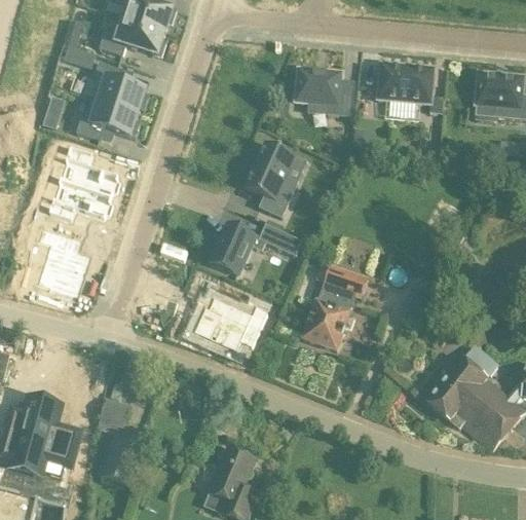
[(0,0),(0,14),(11,19),(15,0),(0,0)]
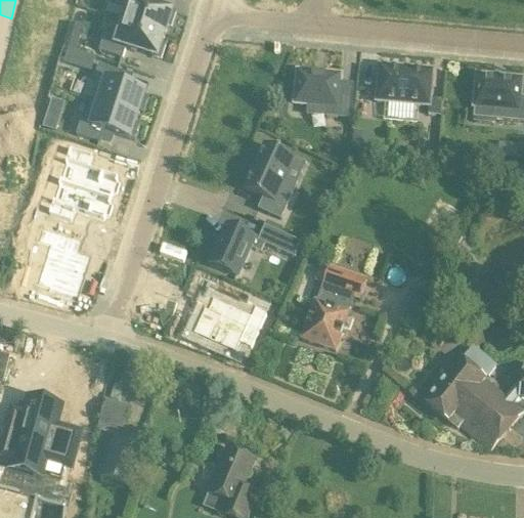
[(124,16),(165,30),(167,20),(171,23),(176,7),(154,0),(118,0),(128,3),(124,16)]
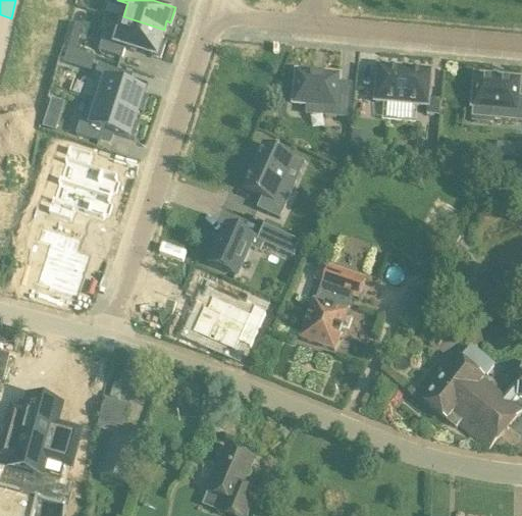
[(0,14),(0,38),(6,40),(11,18),(0,14)]
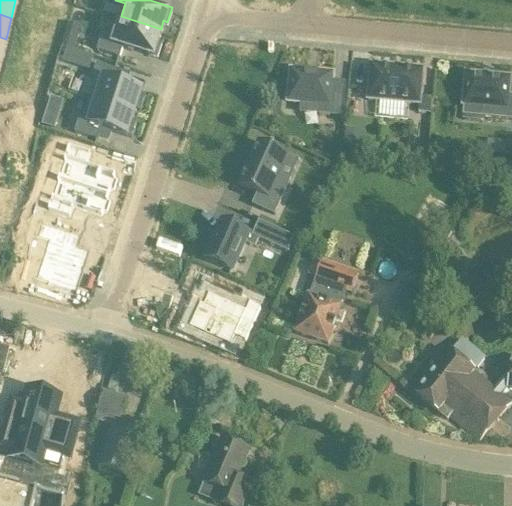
[(161,29),(121,16),(116,29),(103,25),(96,46),(119,53),(123,42),(157,53),(162,39),(158,37),(161,29)]
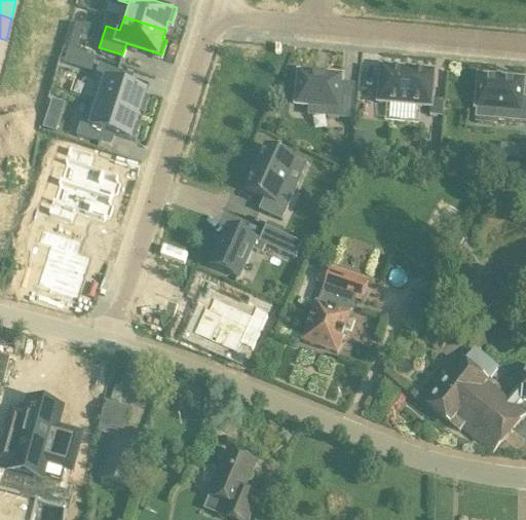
[(45,17),(43,26),(59,30),(61,23),(45,17)]
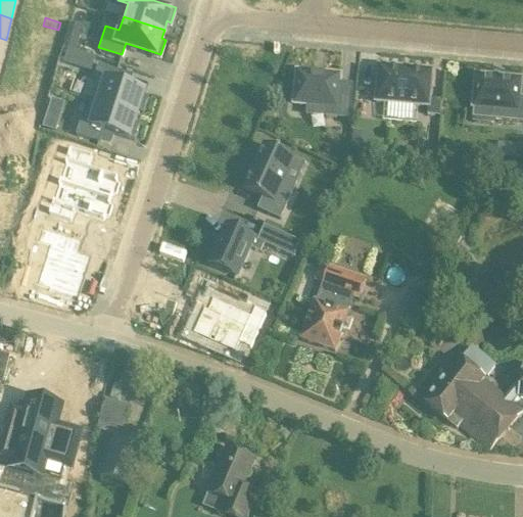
[(64,41),(76,45),(83,20),(72,17),(64,41)]
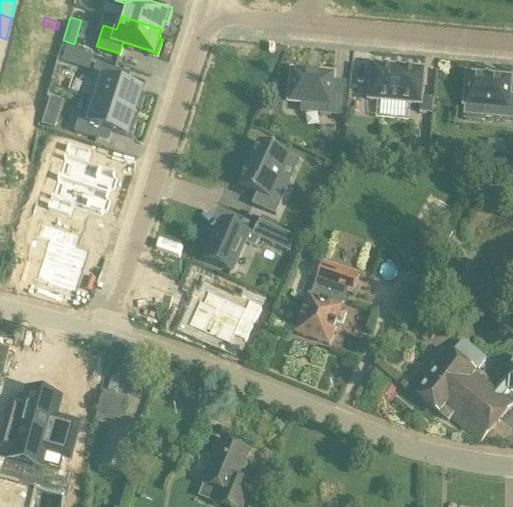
[(42,25),(40,33),(54,37),(57,29),(42,25)]
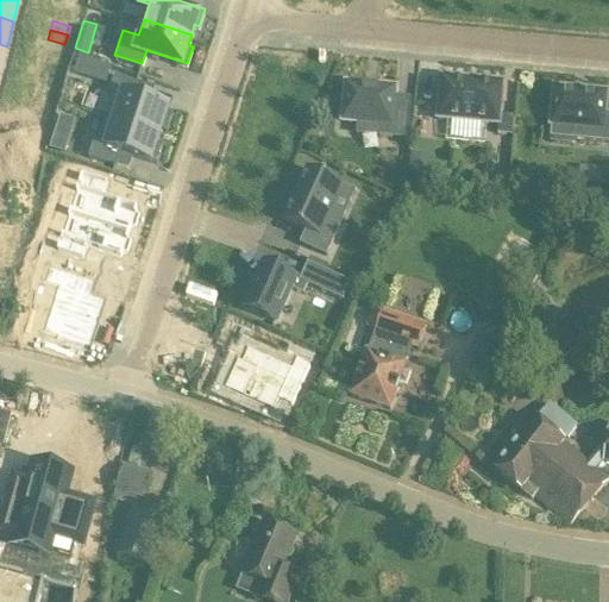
[(107,76),(113,58),(89,50),(83,68),(107,76)]
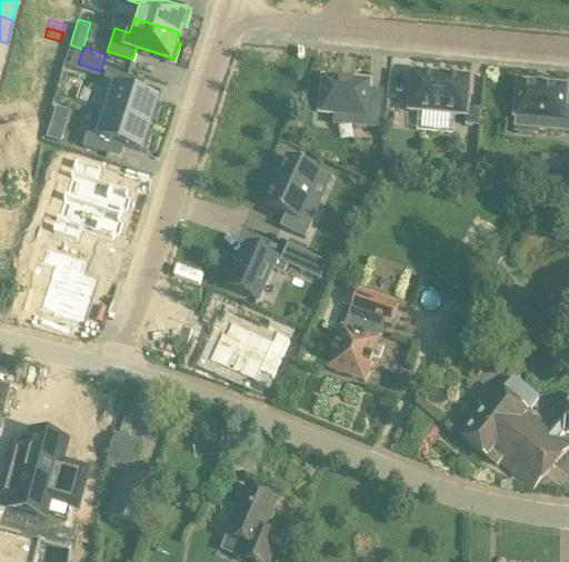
[(36,66),(33,74),(49,79),(52,70),(36,66)]
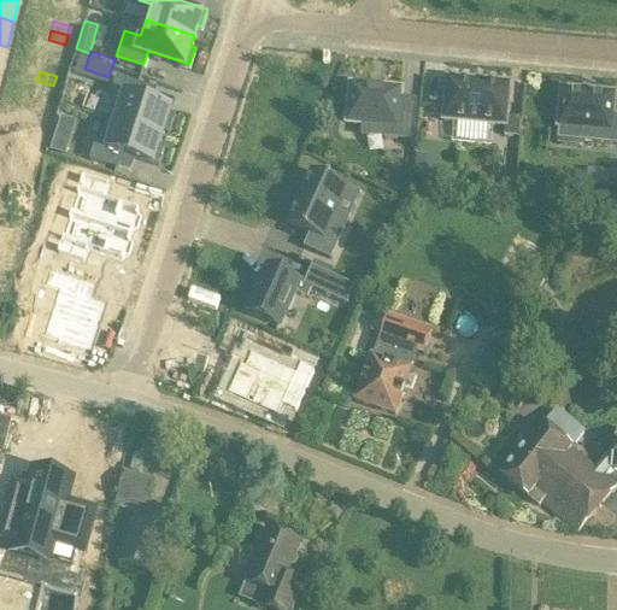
[(169,125),(174,110),(169,107),(171,104),(139,94),(144,80),(116,71),(111,87),(117,88),(109,115),(162,132),(164,124),(169,125)]
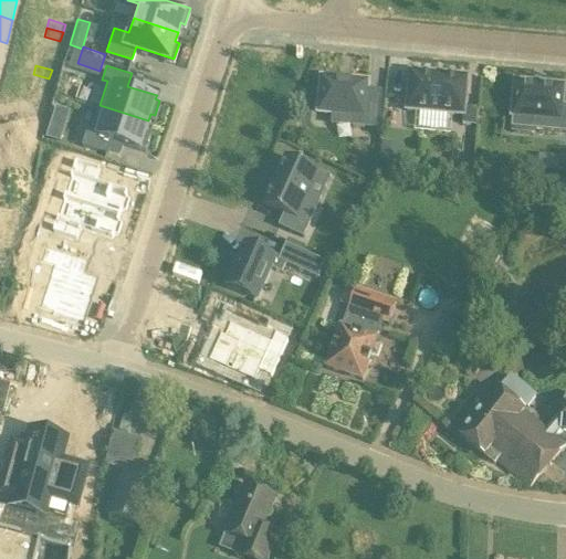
[(406,105),(462,111),(462,119),(475,120),(477,103),(464,102),(467,71),(410,66),(406,105)]
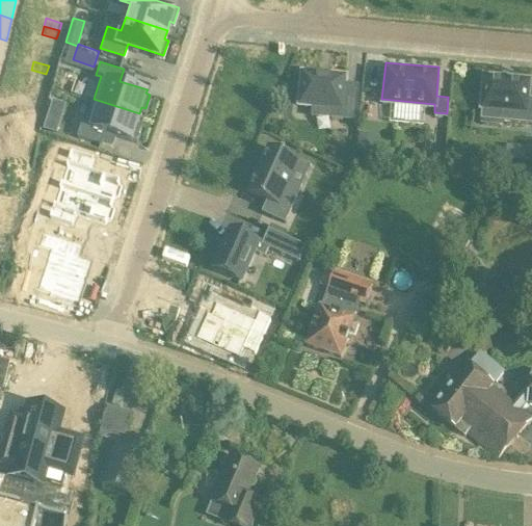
[(331,104),(330,113),(356,116),(357,100),(343,98),(346,72),(301,68),(298,101),(331,104)]
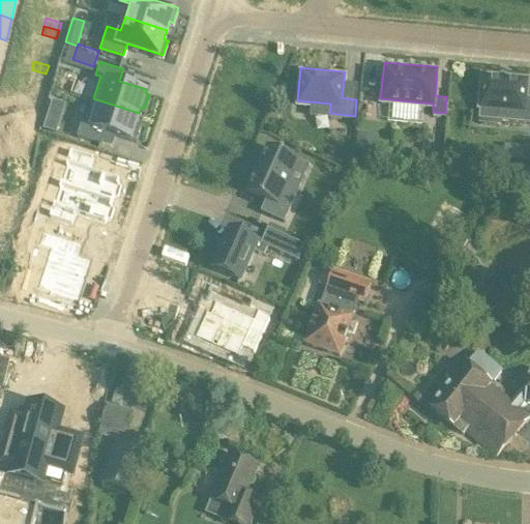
[(31,69),(28,77),(43,82),(46,74),(31,69)]
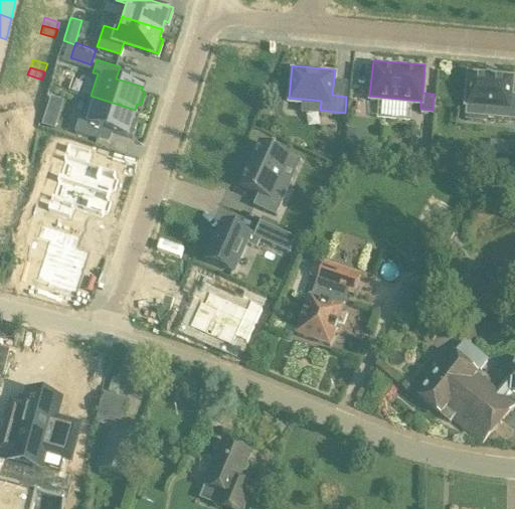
[(467,102),(466,117),(483,118),(483,113),(514,116),(514,92),(512,92),(513,73),(496,71),(486,70),(469,69),(466,102),(467,102)]
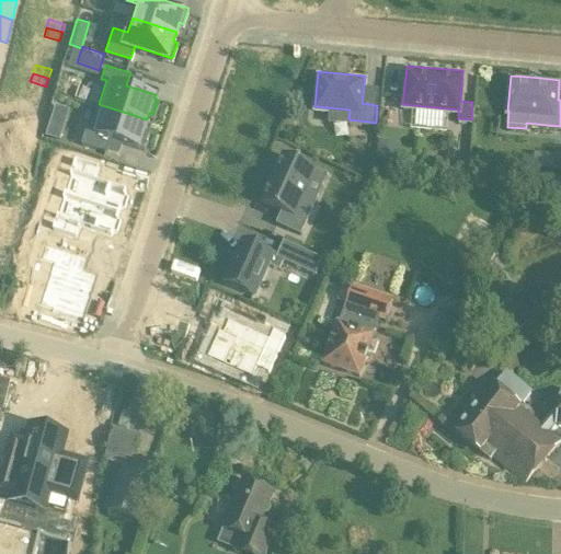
[(99,104),(91,127),(86,126),(81,139),(106,148),(111,135),(139,145),(140,140),(145,142),(149,127),(145,126),(147,119),(99,104)]
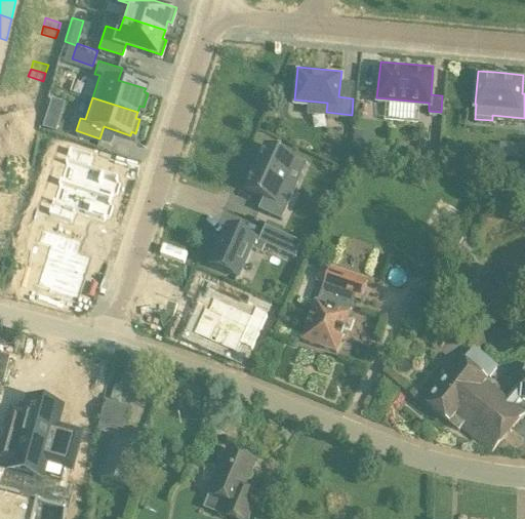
[(55,127),(58,118),(45,113),(42,123),(55,127)]
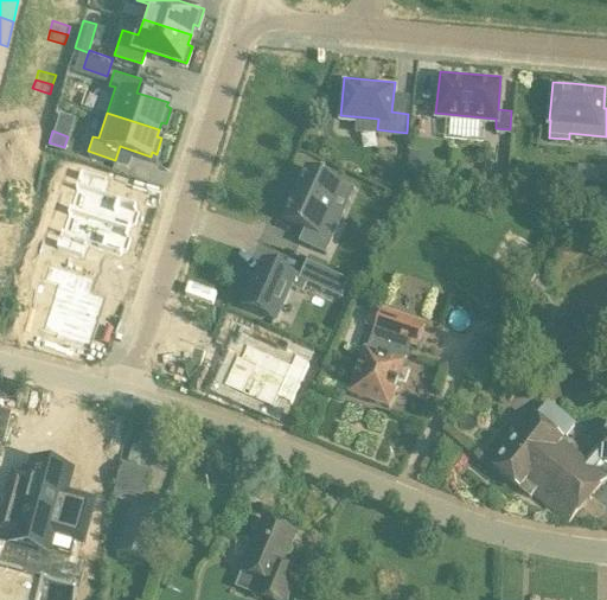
[(338,219),(325,214),(340,178),(306,163),(282,214),(305,223),(299,237),(325,249),(338,219)]
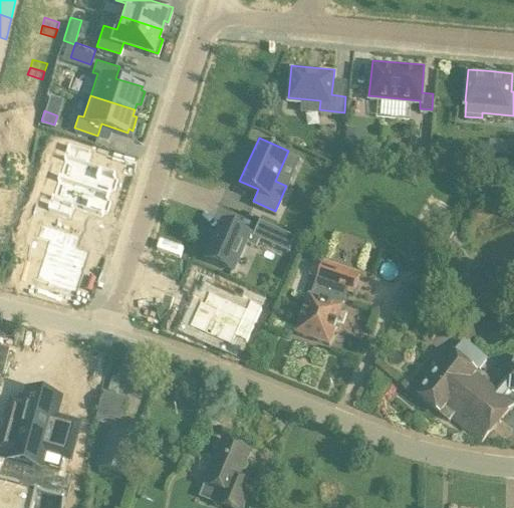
[(64,152),(57,173),(106,190),(107,190),(108,190),(110,186),(113,187),(118,174),(114,173),(115,169),(104,165),(87,160),(89,153),(91,148),(68,141),(64,152)]
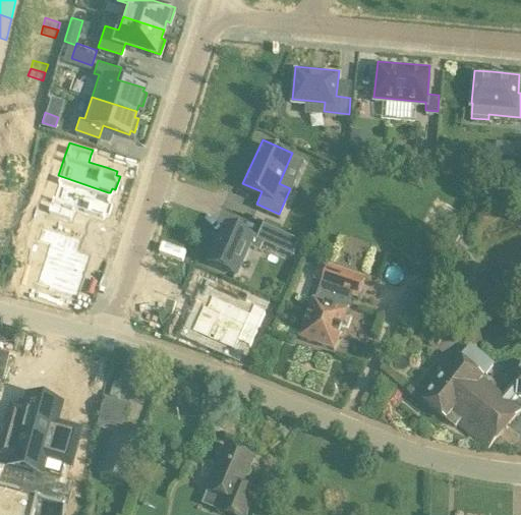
[(51,197),(47,209),(70,217),(71,213),(74,205),(92,211),(103,215),(105,211),(108,212),(113,198),(109,197),(110,192),(109,192),(108,192),(58,175),(51,197)]
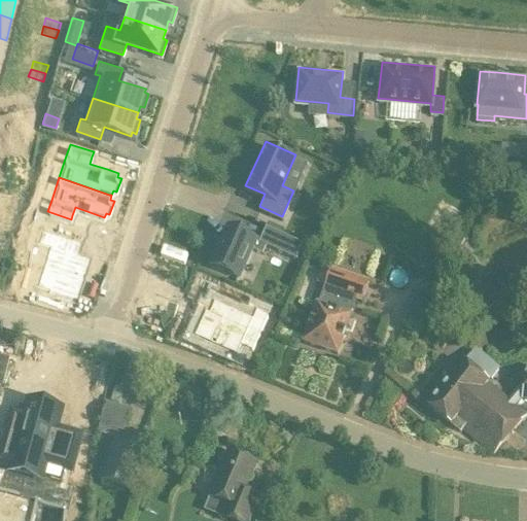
[(238,273),(250,244),(262,249),(266,241),(296,255),(304,240),(266,223),(259,236),(229,222),(212,261),(238,273)]
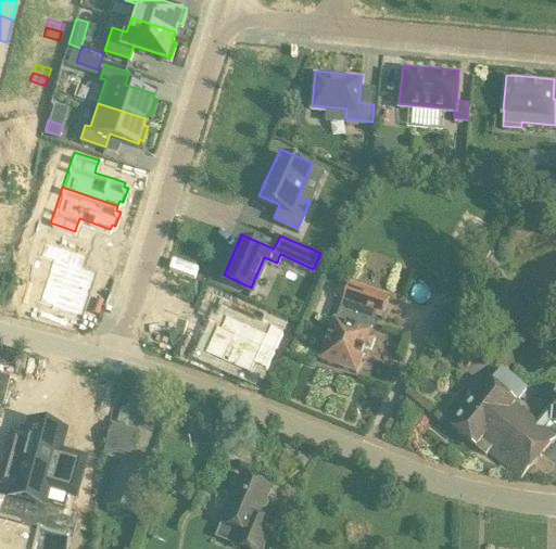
[(52,255),(38,296),(51,301),(49,305),(78,314),(93,266),(80,262),(84,250),(45,237),(39,251),(52,255)]
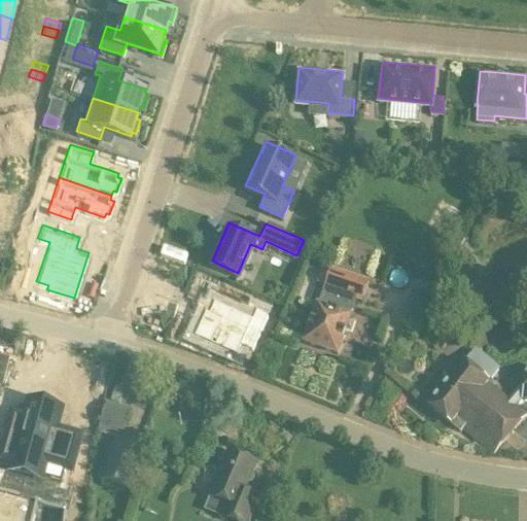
[(356,296),(361,298),(369,277),(331,265),(319,301),(316,300),(303,339),(337,350),(346,326),(351,327),(355,317),(350,315),(351,312),(350,311),(356,296)]
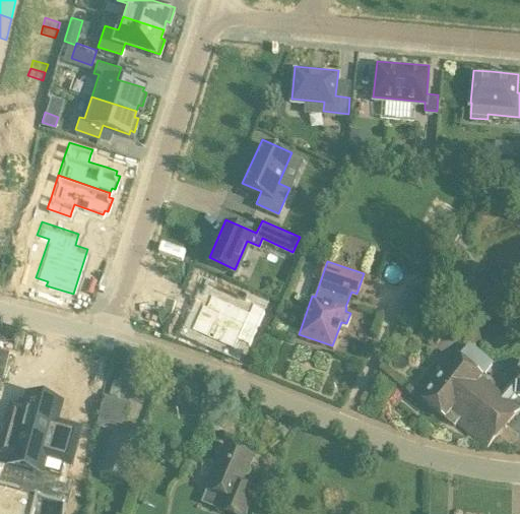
[(192,330),(235,348),(239,339),(250,344),(266,309),(254,303),(250,311),(212,295),(207,306),(203,304),(192,330)]
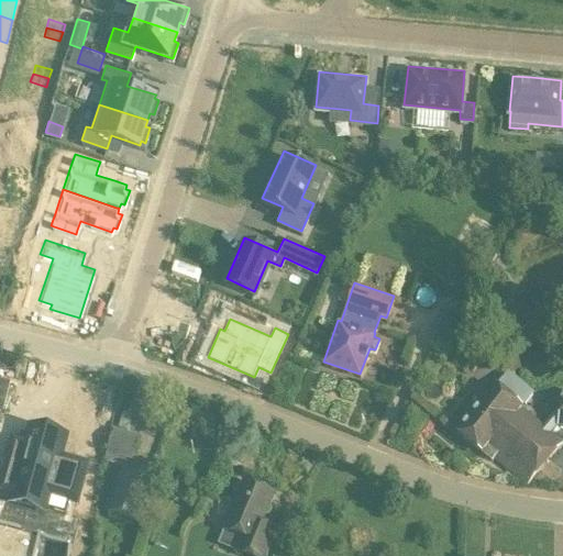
[(522,403),(495,381),(457,430),(495,459),(497,456),(527,481),(562,438),(544,424),(554,412),(555,412),(554,418),(562,418),(562,384),(559,384),(556,403),(550,402),(537,419),(521,406),(522,403)]
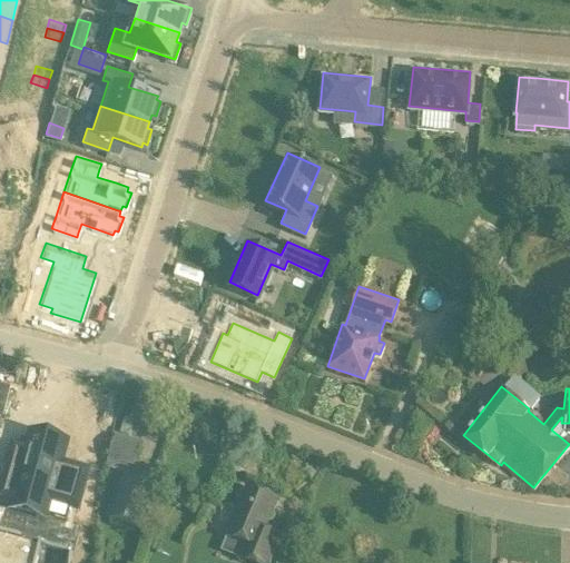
[(70,501),(77,503),(81,486),(87,465),(72,461),(60,457),(66,437),(31,427),(27,444),(13,441),(9,458),(7,465),(0,489),(0,493),(12,496),(11,502),(46,512),(50,495),(70,501)]
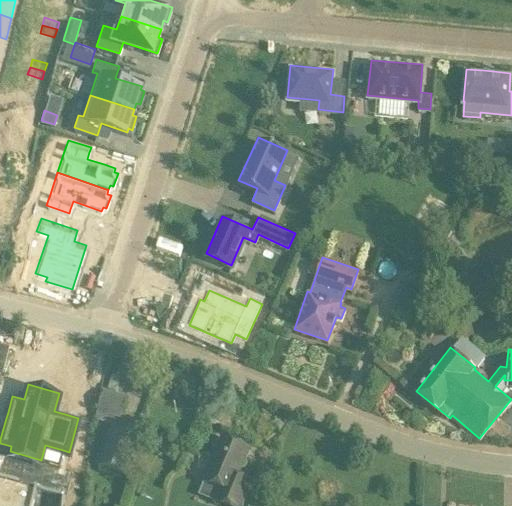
[(102,386),(96,407),(94,414),(105,417),(107,410),(120,414),(126,393),(102,386)]
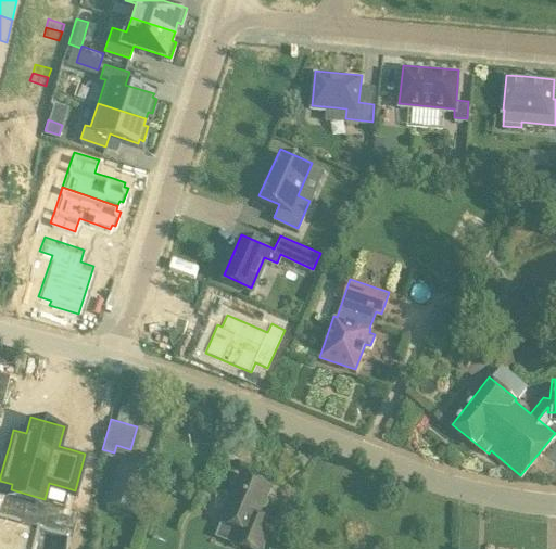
[(151,469),(121,457),(116,469),(113,468),(102,497),(136,510),(151,469)]
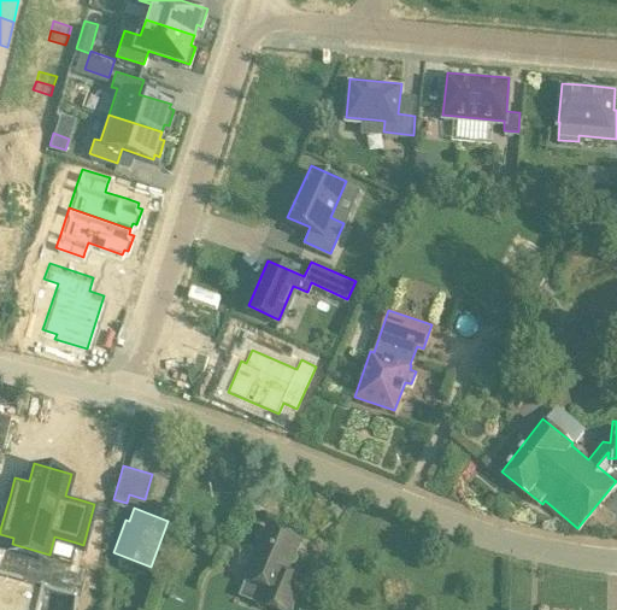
[(244,576),(265,585),(259,600),(283,609),(286,609),(300,578),(286,572),(299,537),(265,523),(244,576)]
